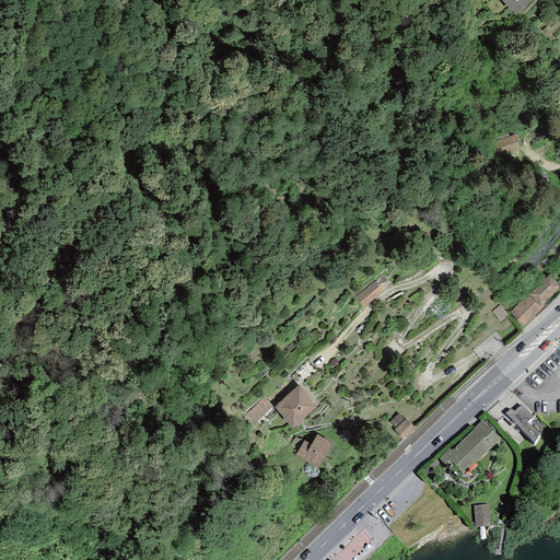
[(501,0),(515,14),(531,0),(501,0)]
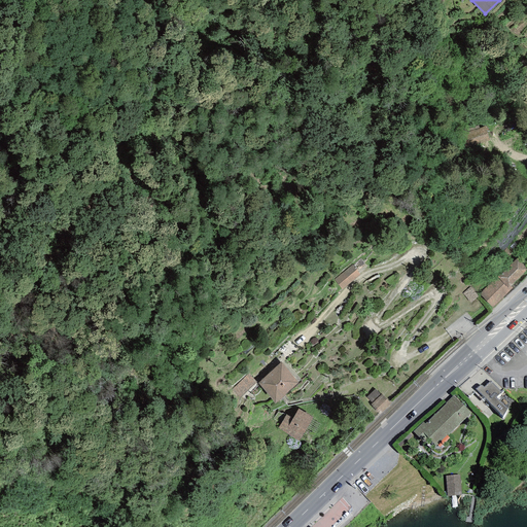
[(511,286),(526,269),(526,268),(517,258),(497,277),(508,288),(511,286)]
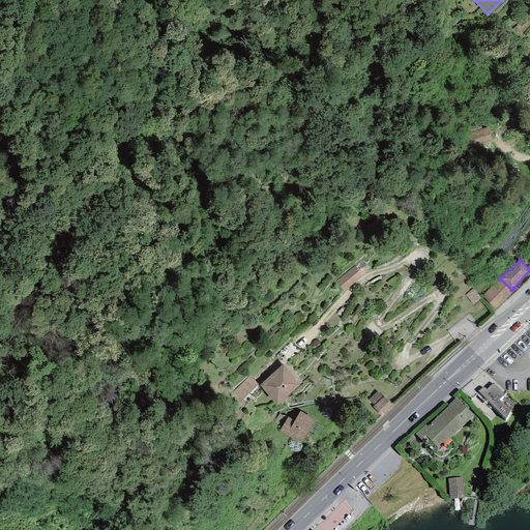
[(337,283),(345,292),(359,281),(352,271),(337,283)]
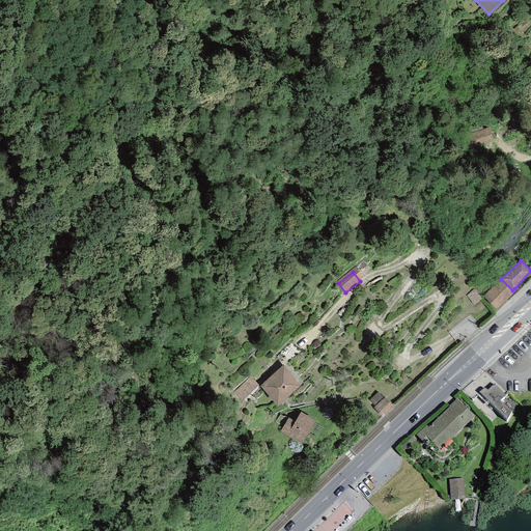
[(482,296),(496,310),(516,290),(514,288),(512,290),(501,279),(482,296)]
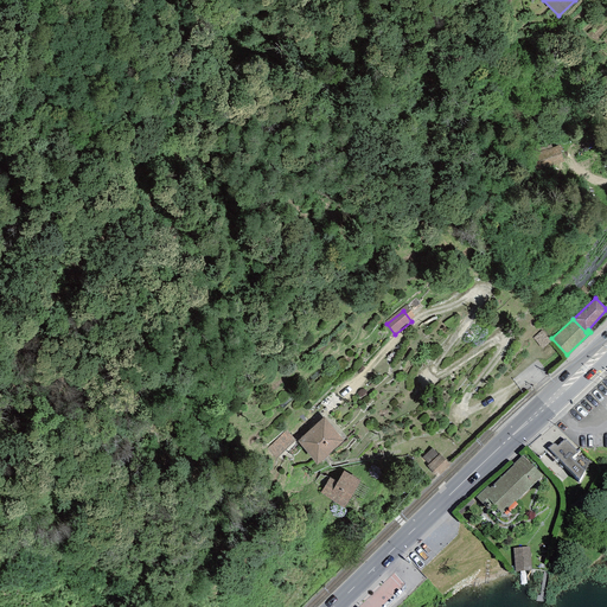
[(550,342),(541,331),(532,338),(542,349),(550,342)]
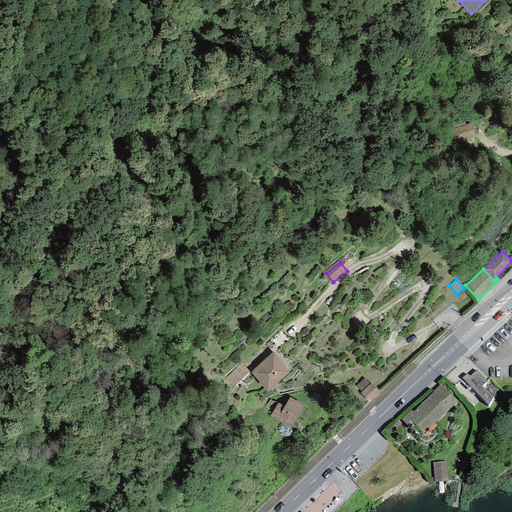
[(273,352),(250,372),(267,392),(290,372),(273,352)]
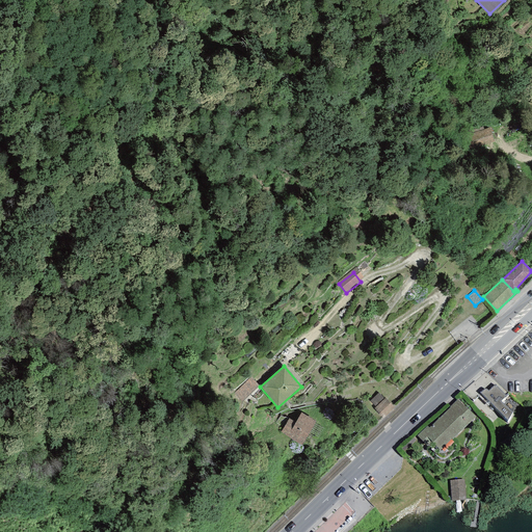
[(242,401),(259,386),(251,377),(235,393),(242,401)]
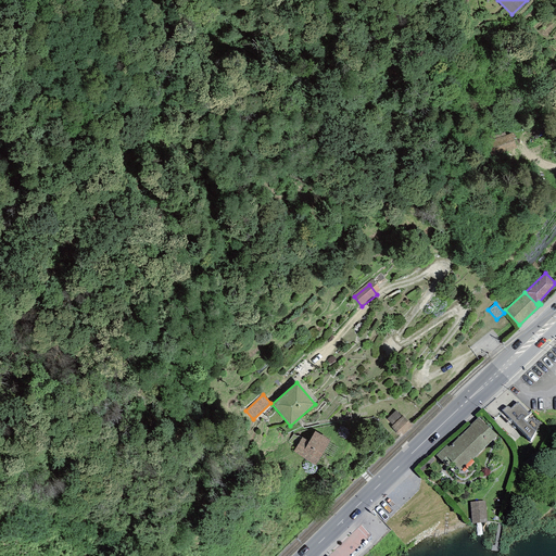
[(506,406),(502,411),(530,440),(535,431),(523,419),(529,414),(518,402),(510,408),(508,406),(507,406),(506,406)]
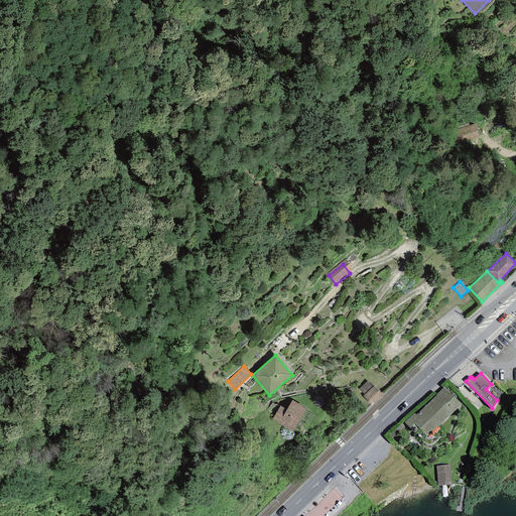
[(364,394),(371,386),(365,381),(358,388),(364,394)]
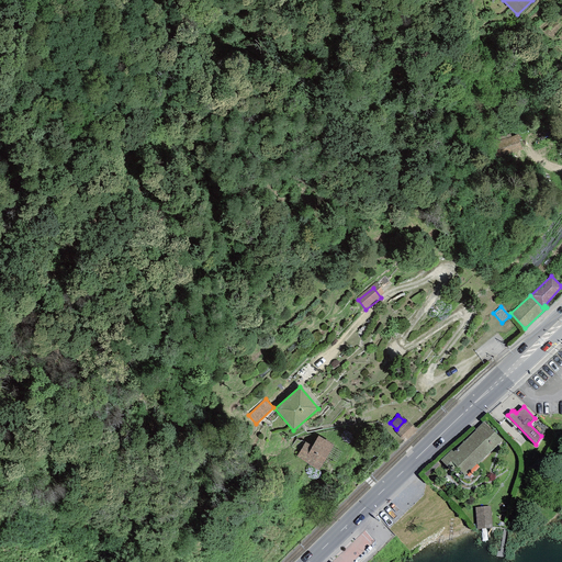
[(404,437),(412,428),(404,420),(396,429),(404,437)]
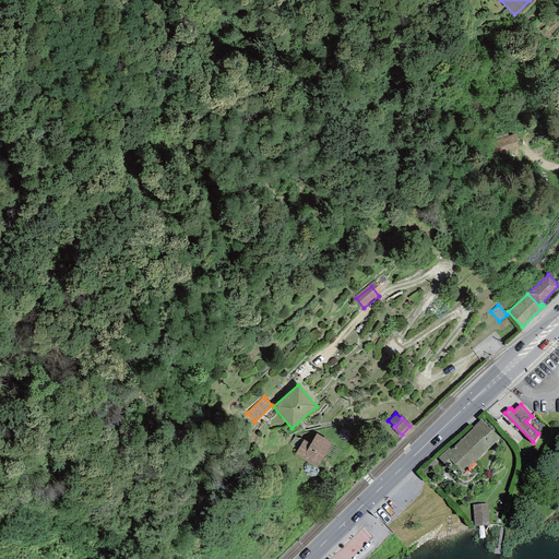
[(482,419),(450,449),(449,448),(438,458),(443,463),(448,459),(462,474),(500,438),(482,419)]
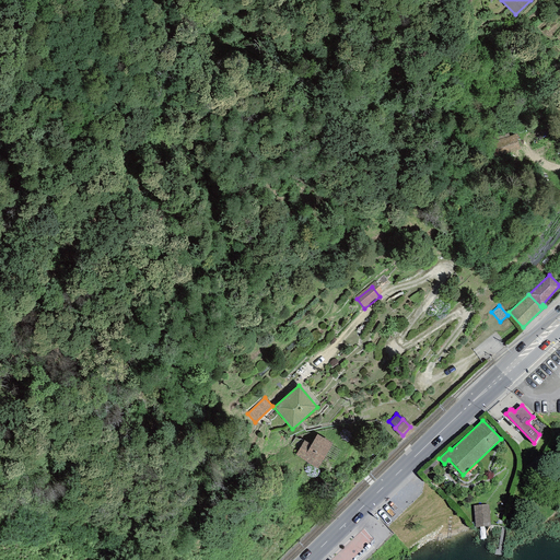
[(304,441),(295,455),(317,468),(333,443),(317,434),(311,445),(304,441)]
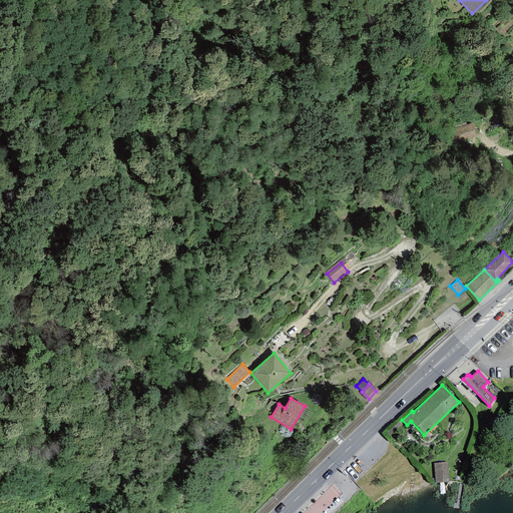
[(447,462),(434,463),(435,483),(449,482),(447,462)]
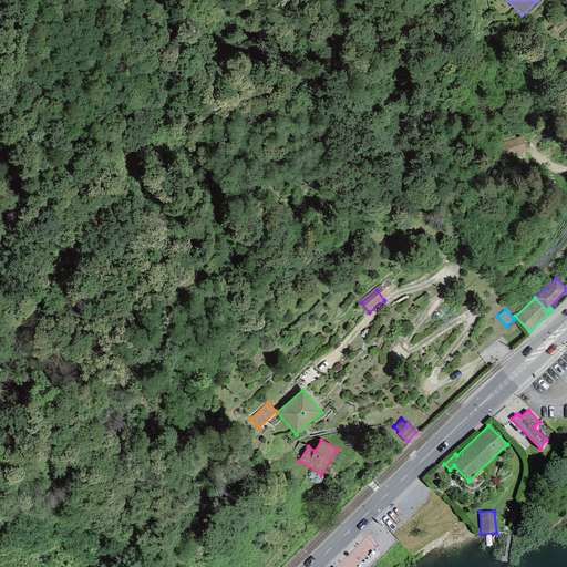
All buildings are outlined.
